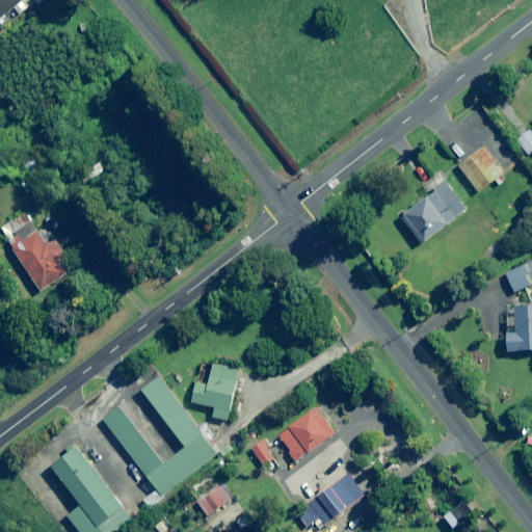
[(0,0),(0,18),(22,0),(0,0)]
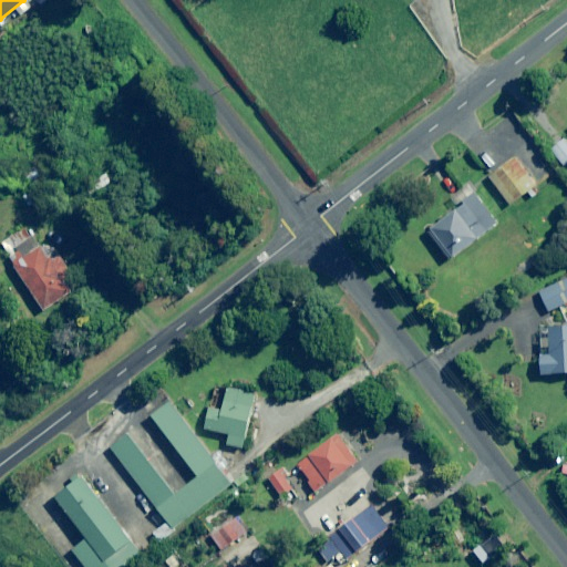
[(566,163),(566,138),(554,147),(565,165),(566,163)]
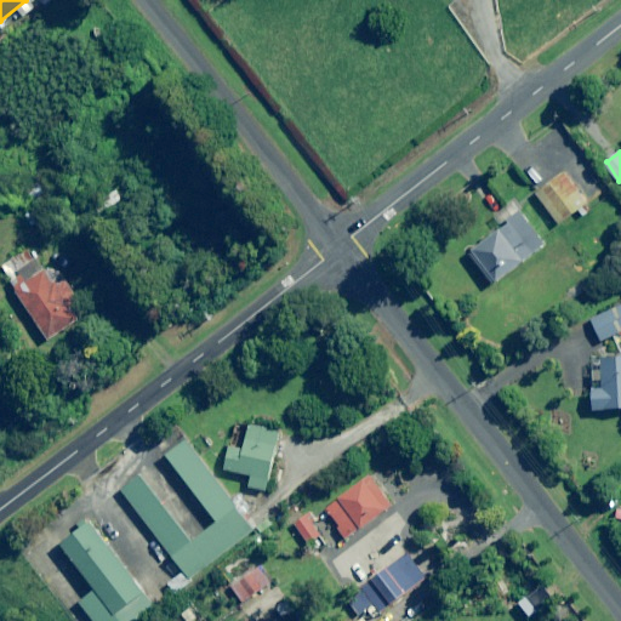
[(587,204),(564,174),(536,195),(559,226),(587,204)]
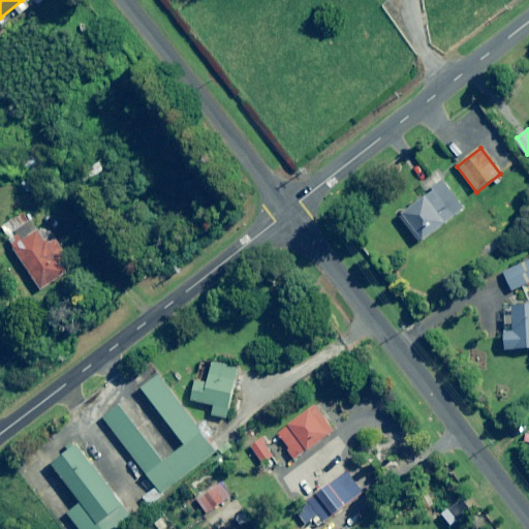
[(102,170),(97,162),(79,176),(84,183),(102,170)]
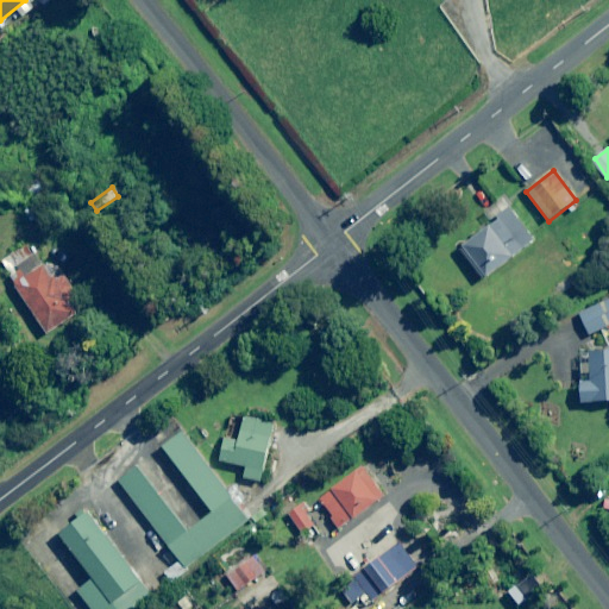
[(534,240),(510,209),(459,249),(484,280),(534,240)]
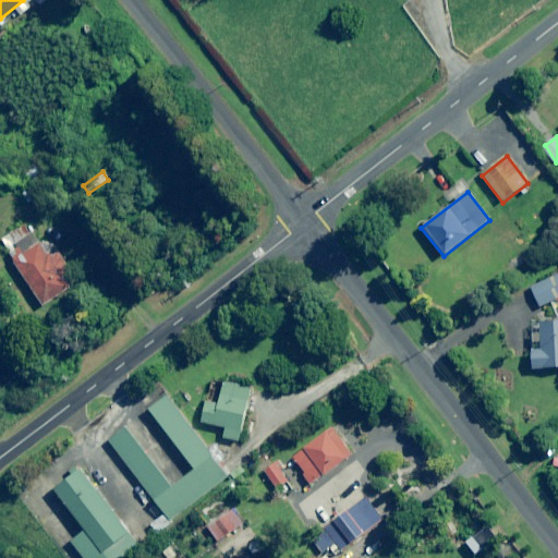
[(49,238),(43,242),(36,232),(20,243),(12,232),(0,239),(0,241),(41,305),(69,288),(62,277),(71,271),(49,238)]
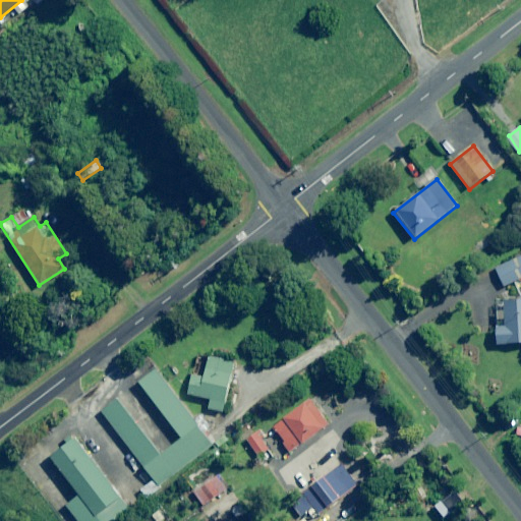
[(520,255),(496,268),(500,278),(496,280),(500,288),(504,286),(520,278),(520,255)]
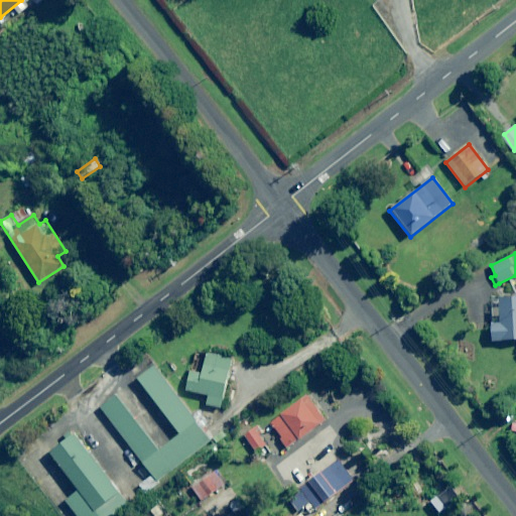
[(515,294),(515,295),(515,298),(499,299),(500,308),(491,308),(493,342),(515,340),(515,294)]
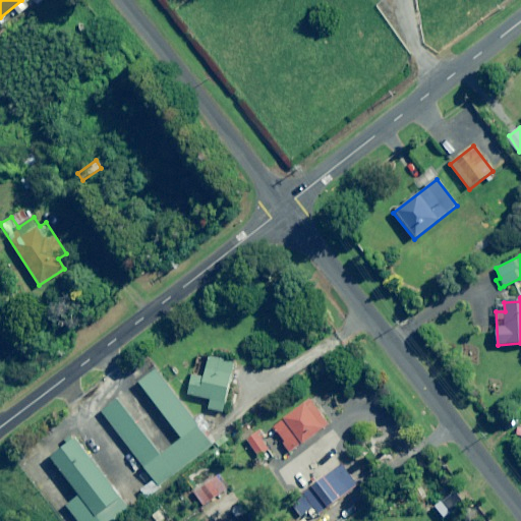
[(237,363),(210,356),(205,378),(193,374),(188,395),(211,400),(209,408),(225,412),(237,363)]
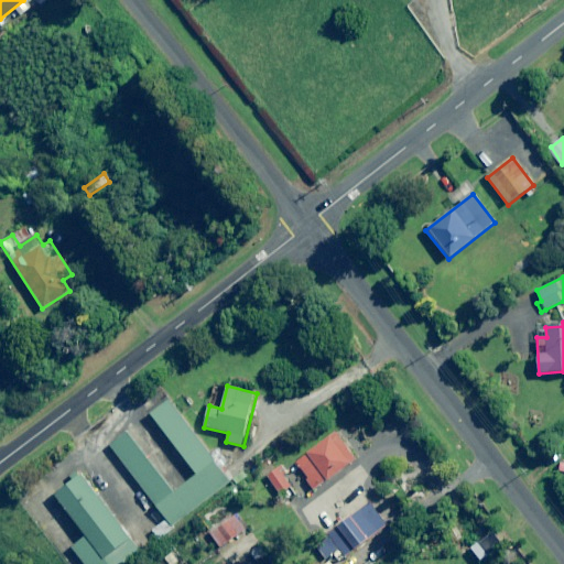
[(162,539),(231,484),(169,400),(151,413),(198,476),(175,494),(128,433),(110,446),(118,456),(110,463),(119,473),(127,467),(169,520),(154,531),(162,539)]
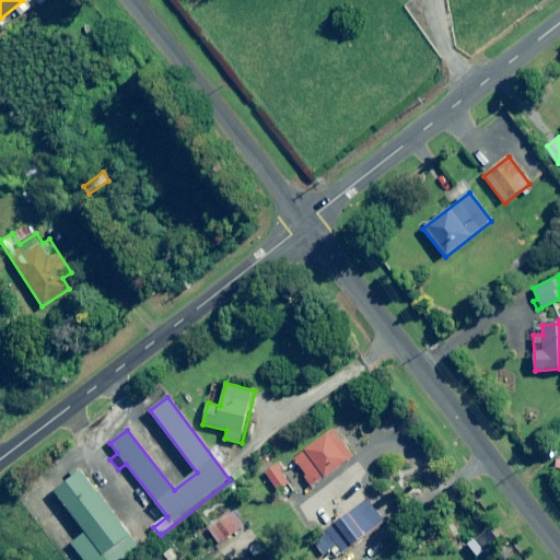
[(356,458),(336,430),(295,458),(314,485),(327,476),(328,478),(356,458)]
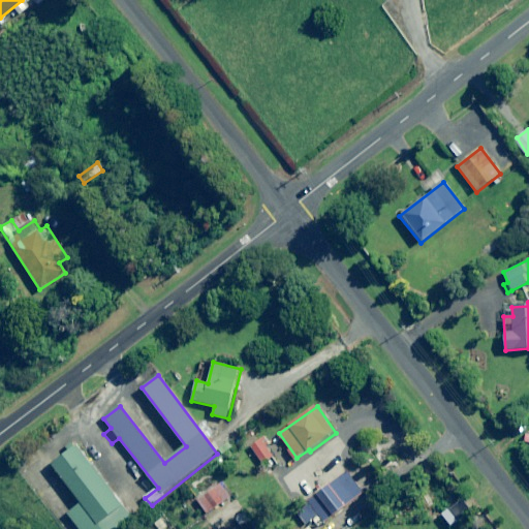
[(273,457),(261,439),(251,445),(261,463),(273,457)]
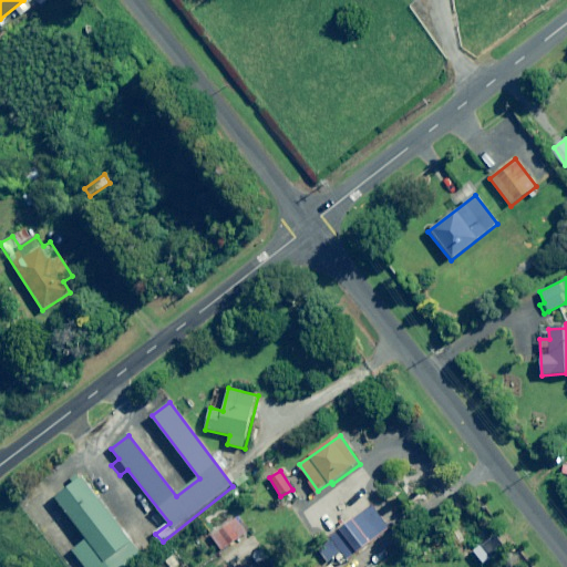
[(117,566),(138,552),(82,478),(79,474),(71,481),(74,484),(57,498),(88,539),(73,550),(85,566),(117,566)]
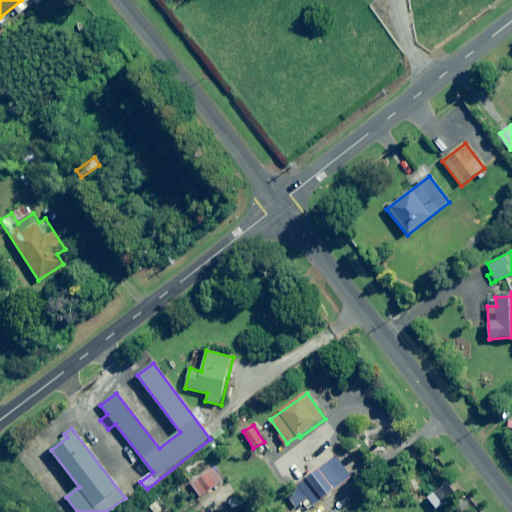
[(290,500),(297,509),(304,503),(308,509),(352,474),(337,456),(294,490),(297,494),(290,500)]
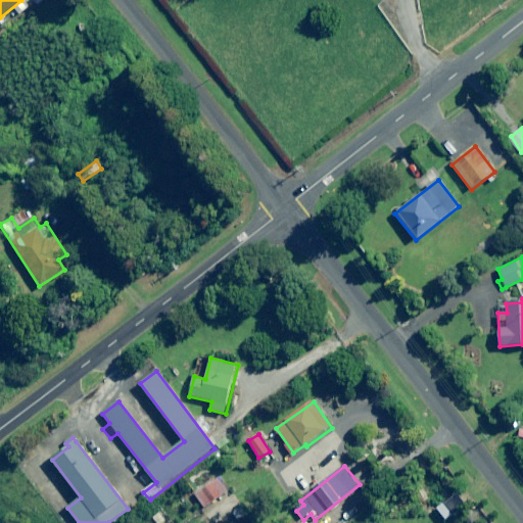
[(228,492),(217,476),(193,492),(204,509),(228,492)]
